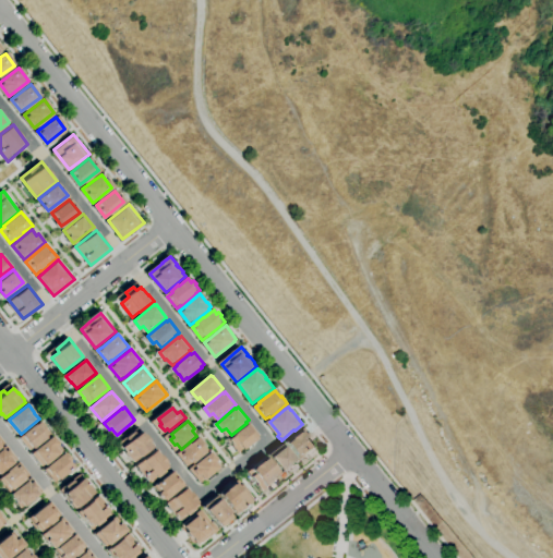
[(34,449),(22,435),(36,424),(36,425),(40,422),(46,427),(46,426),(52,434),(47,438),(48,438),(34,449)]
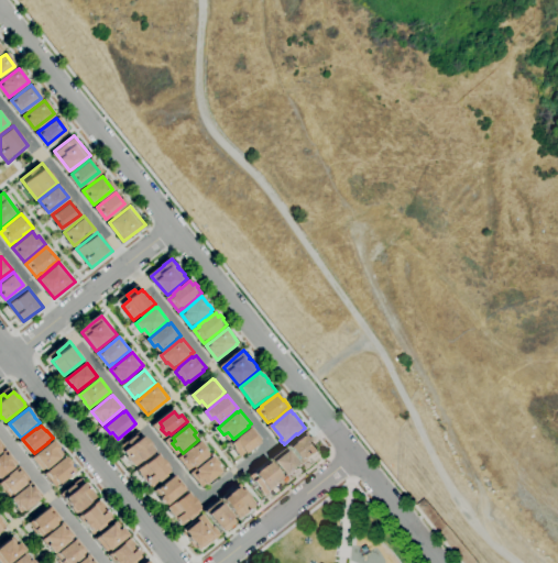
[(247,454),(241,446),(237,450),(232,444),(236,441),(236,440),(249,429),(250,430),(253,427),(263,440),(260,442),(261,443),(247,454)]
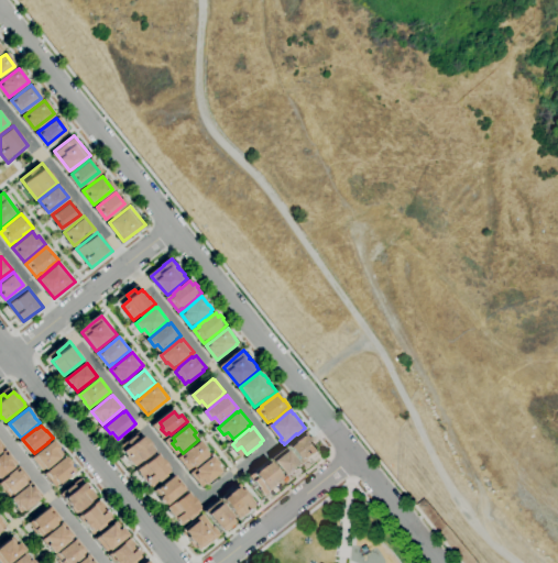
[(137,466),(134,464),(133,464),(130,460),(131,459),(124,452),(124,453),(121,449),(137,435),(138,437),(142,433),(156,451),(143,462),(143,461),(137,466)]
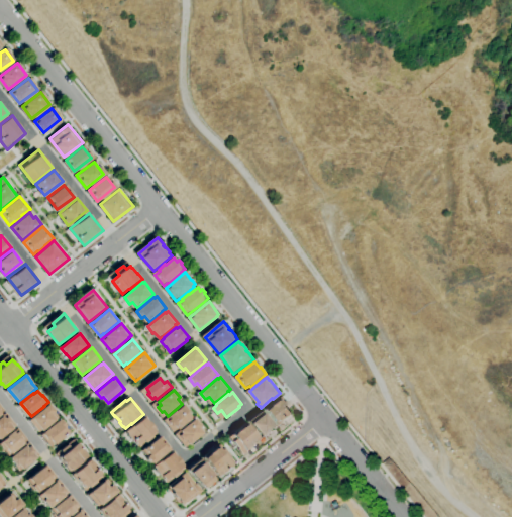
[(277,422),(268,411),(272,407),(272,406),(278,401),(279,402),(281,400),(295,417),(291,421),(290,420),(289,421),(288,420),(289,419),(286,414),(277,422)]
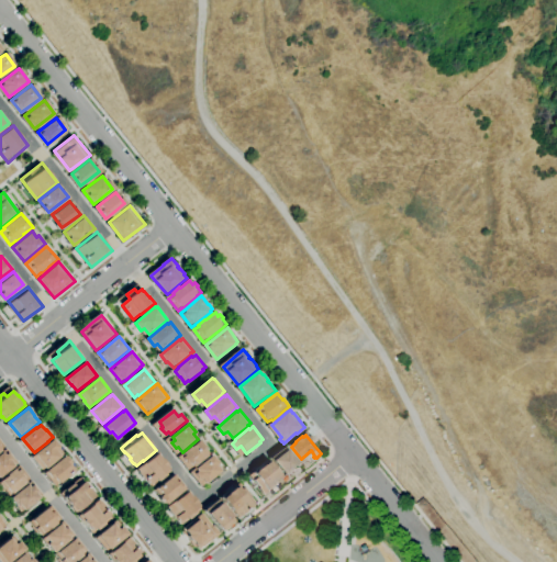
[(46,469),(34,454),(54,439),(59,447),(59,448),(65,454),(46,469)]
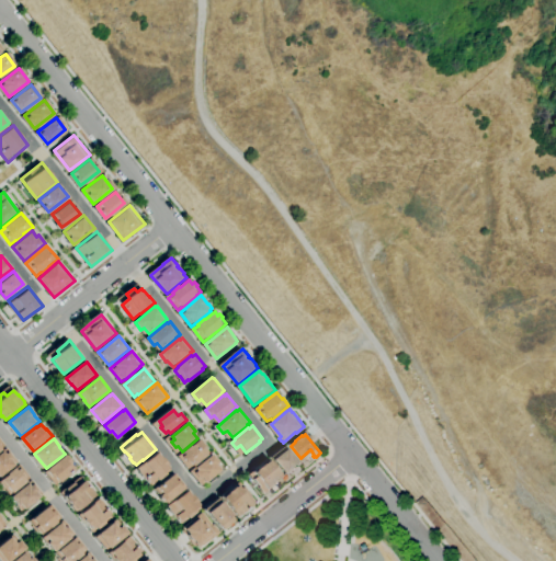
[(195,467),(191,461),(189,462),(184,457),(186,455),(185,453),(192,446),(193,447),(202,439),(207,446),(204,448),(210,455),(195,467)]
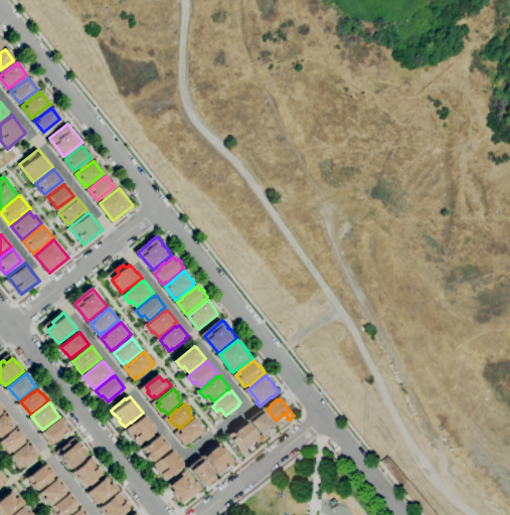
[(1,439),(0,438),(0,417),(8,411),(18,424),(15,426),(15,427),(1,439)]
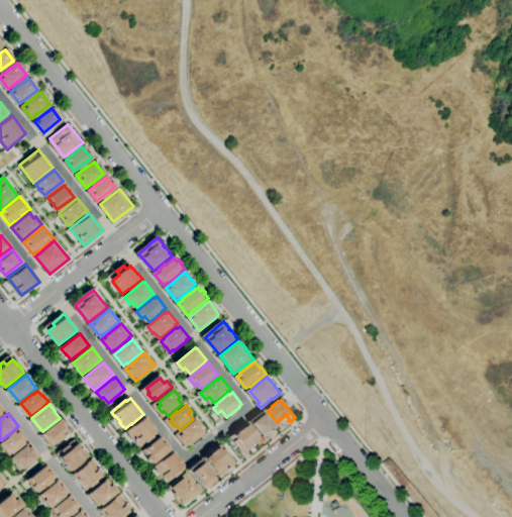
[(263,437),(252,424),(265,414),(279,431),(272,436),(269,432),(263,437)]
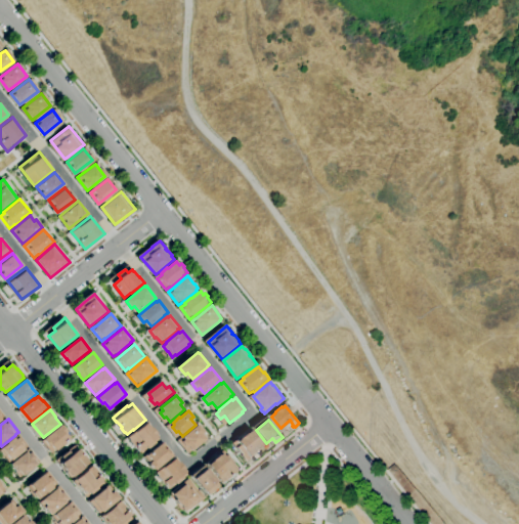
[(143,453),(141,450),(140,451),(129,438),(148,423),(153,427),(152,428),(162,440),(160,441),(159,440),(143,453)]
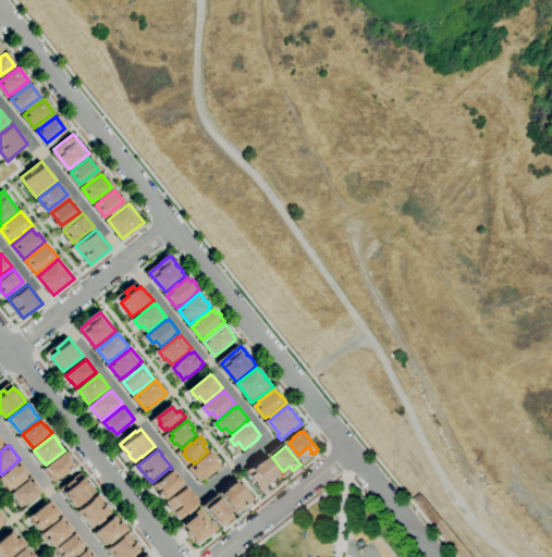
[(206,480),(201,474),(199,475),(195,470),(198,468),(196,465),(212,452),(219,459),(217,461),(221,467),(206,480)]
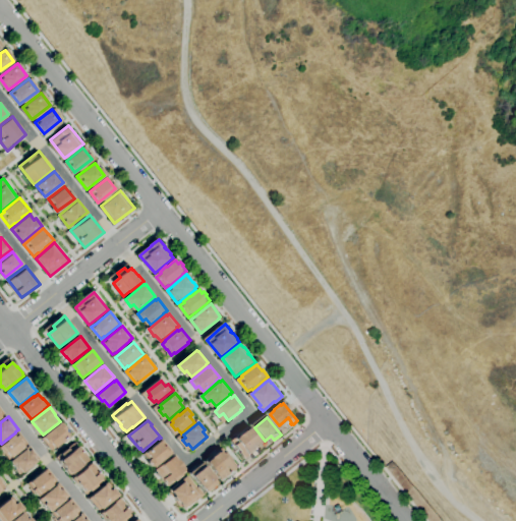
[(55,449),(51,444),(50,445),(44,438),(61,423),(62,424),(63,423),(66,427),(65,428),(66,429),(66,430),(70,437),(55,449)]
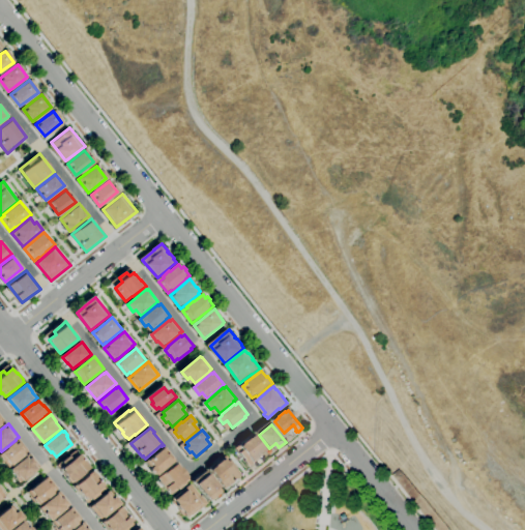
[(256,465),(241,446),(243,445),(243,444),(250,439),(251,439),(255,436),(264,447),(255,454),(259,460),(260,459),(261,460),(260,461),(256,465)]
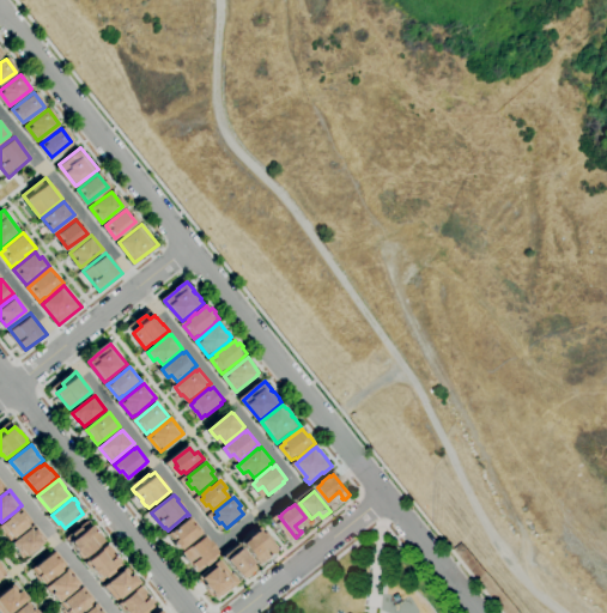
[(16,539),(10,532),(6,534),(0,527),(11,519),(10,519),(18,513),(24,508),(36,522),(30,527),(31,527),(16,539)]
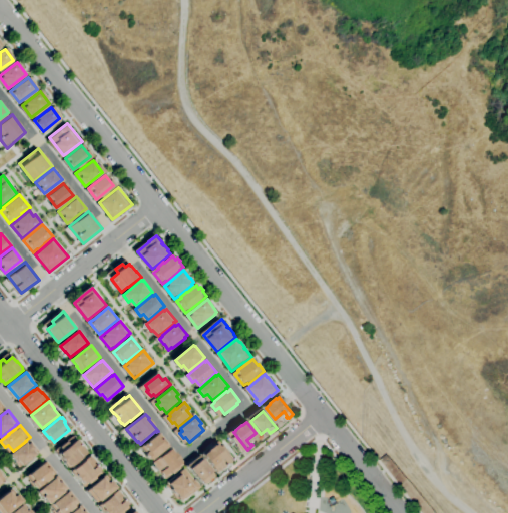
[(151,461),(141,448),(161,433),(170,445),(168,447),(169,447),(151,461)]
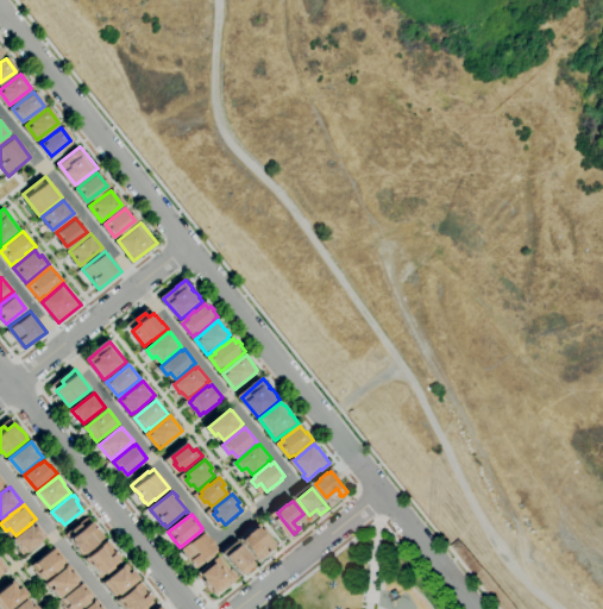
[(29,553),(23,547),(22,548),(14,540),(32,525),(32,526),(37,521),(50,537),(29,553)]
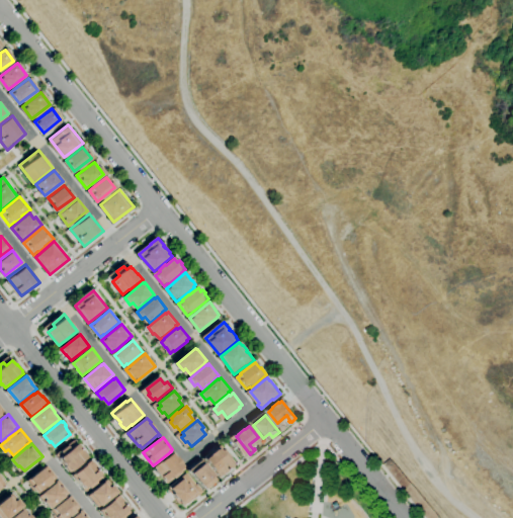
[(72,472),(68,467),(68,468),(62,460),(63,460),(62,458),(65,455),(62,452),(70,446),(72,449),(79,444),(83,449),(84,448),(89,454),(88,455),(90,457),(72,472)]
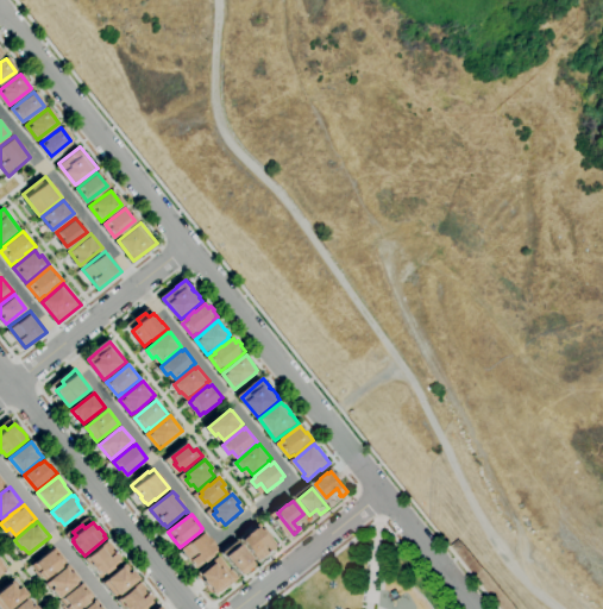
[(261,560),(255,553),(253,554),(243,541),(249,537),(247,535),(255,529),(256,531),(258,528),(276,548),(261,560)]
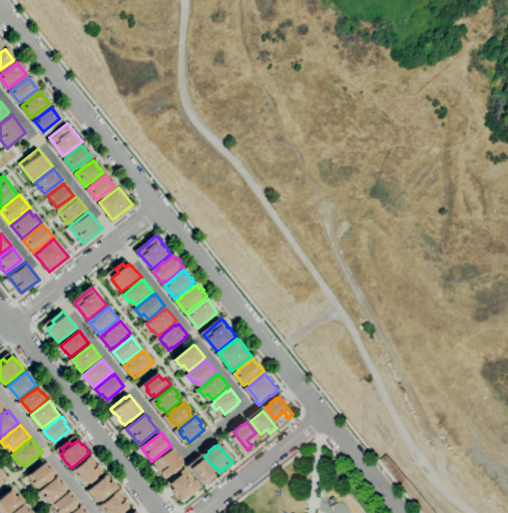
[(170,478),(167,474),(164,477),(153,463),(172,448),(185,465),(170,478)]
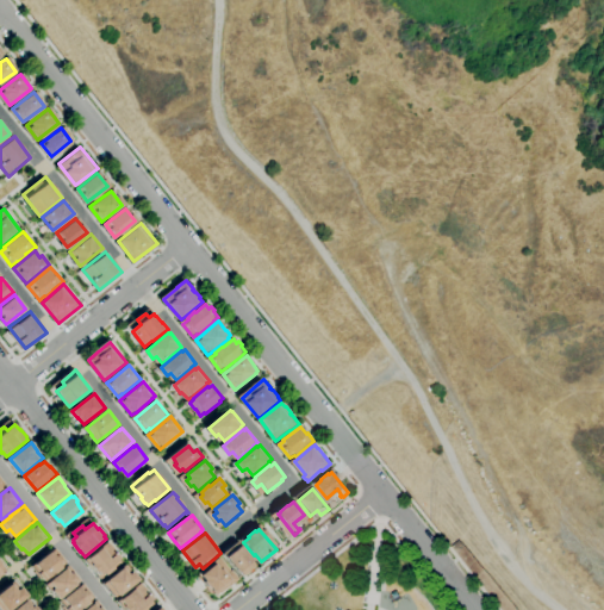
[(106,578),(103,573),(100,576),(99,573),(98,573),(92,565),(88,559),(109,542),(112,546),(112,545),(123,558),(120,559),(124,564),(106,578)]
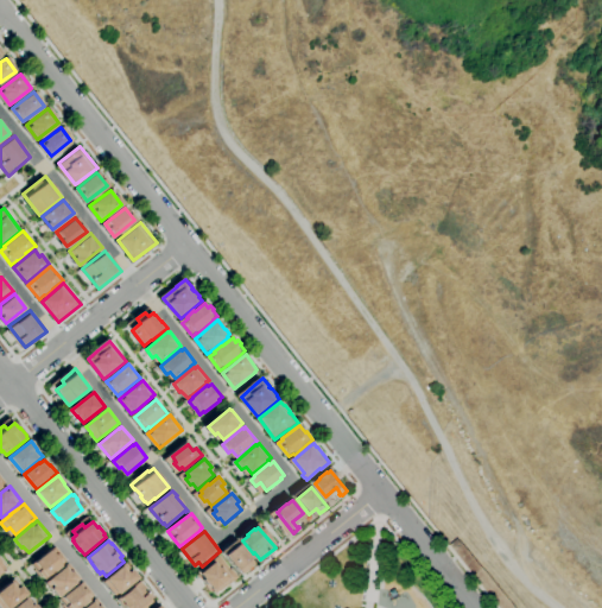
[(241,575),(226,556),(241,544),(253,558),(245,565),(248,569),(241,575)]
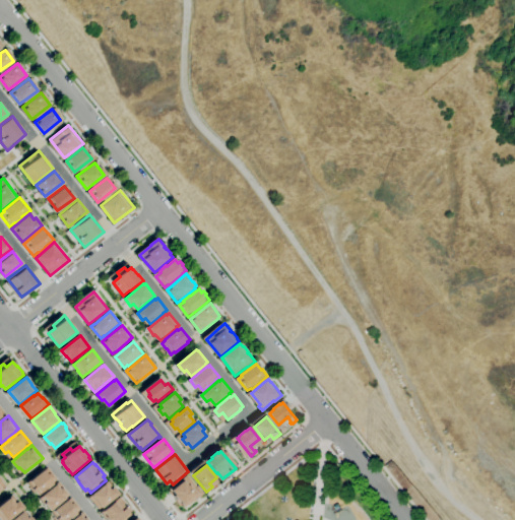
[(40,496),(35,490),(36,489),(30,482),(46,470),(46,471),(50,468),(60,479),(55,483),(55,484),(49,490),(48,489),(40,496)]
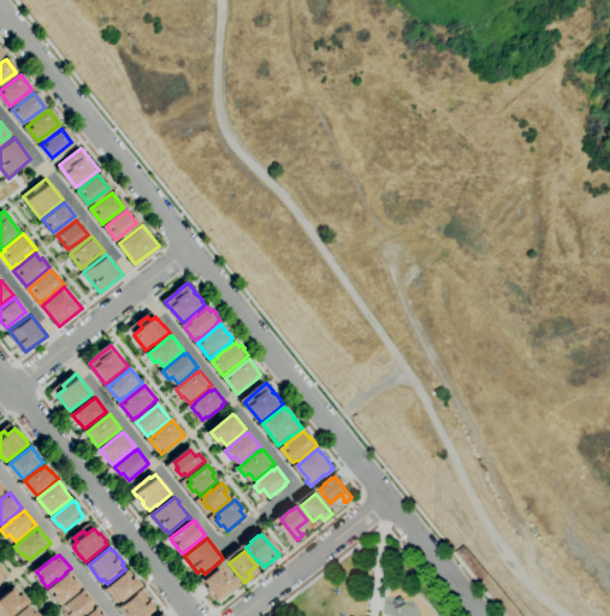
[(120,603),(107,587),(129,570),(134,578),(135,578),(141,586),(120,603)]
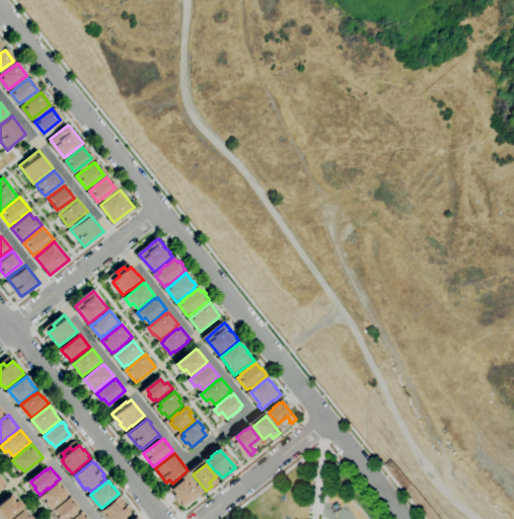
[(184,504),(179,500),(178,501),(174,495),(175,495),(172,490),(184,480),(188,486),(190,485),(197,494),(184,504)]
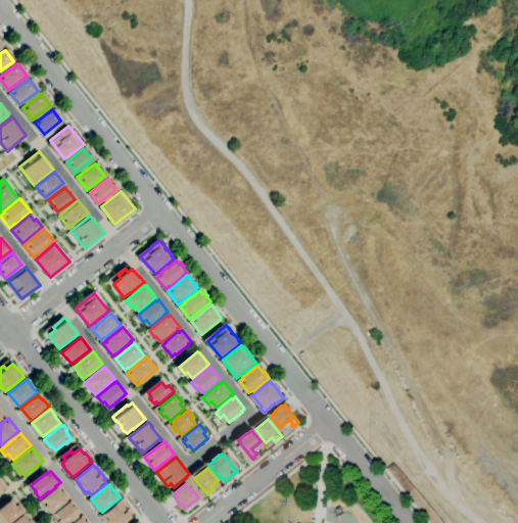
[(52,514),(46,507),(42,502),(61,485),(73,498),(67,502),(52,514)]
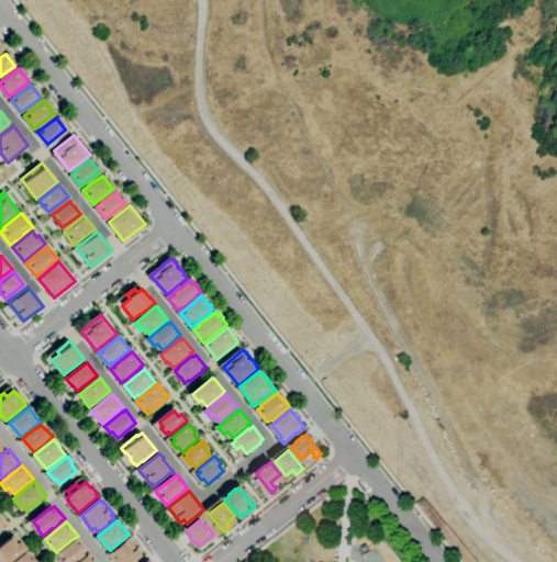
[(10,561),(6,561),(0,554),(0,548),(15,536),(20,542),(21,541),(28,549),(10,561)]
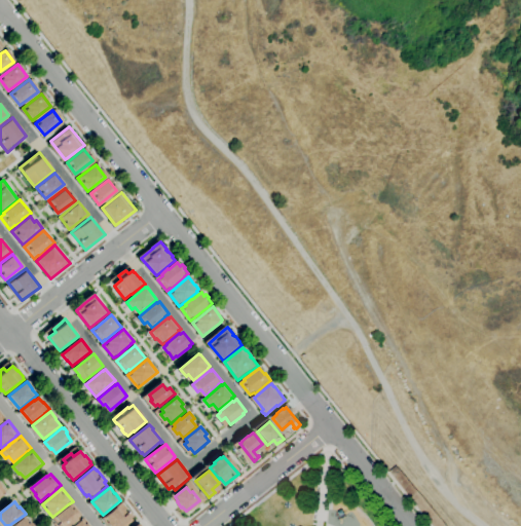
[(70,525),(59,525),(62,523),(58,517),(74,503),(84,516),(79,520),(79,521),(73,525),(72,525),(70,525)]
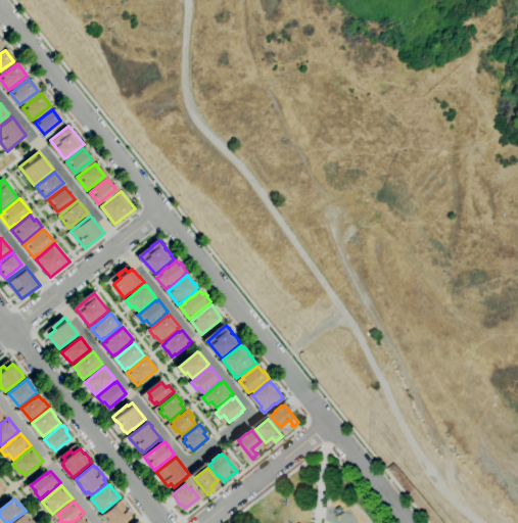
[(128,522),(108,522),(106,520),(107,520),(103,515),(122,501),(124,503),(125,503),(129,509),(128,510),(132,515),(135,518),(128,522)]
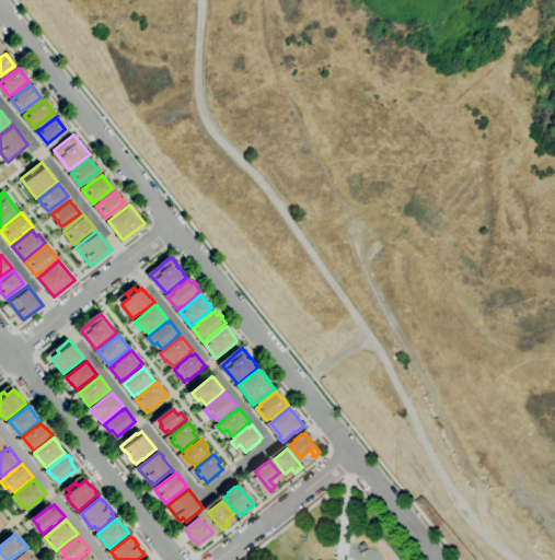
[(15,559),(27,550),(34,559),(35,557),(38,559),(15,559)]
